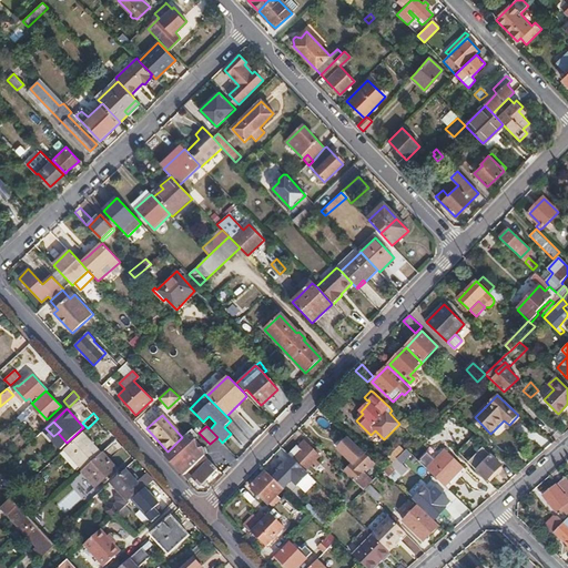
[(450,433),(453,435),(450,437),(457,445),(466,437),(457,427),(450,433)]
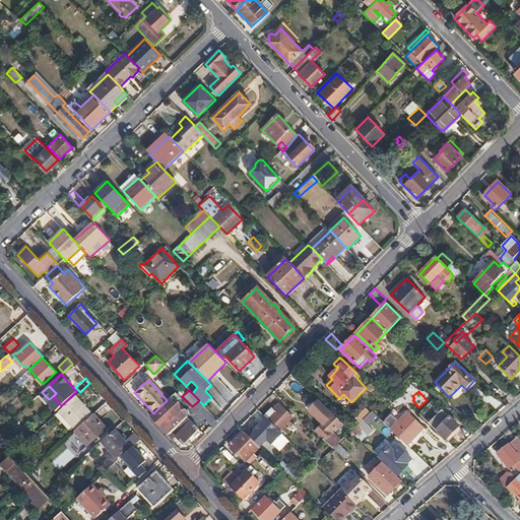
[(446,406),(435,395),(430,401),(441,411),(443,409),(446,406)]
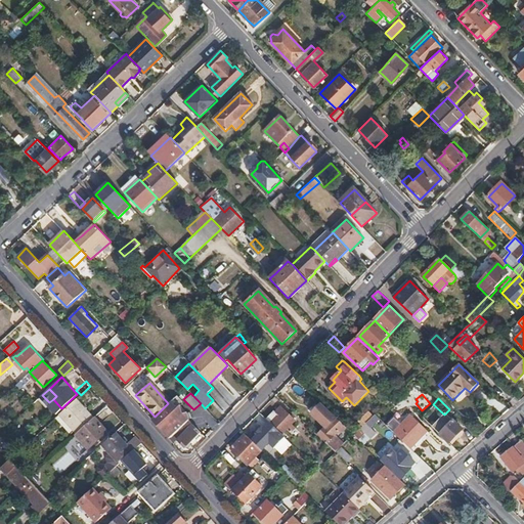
[(78,432),(94,418),(82,405),(76,399),(60,413),(78,432)]
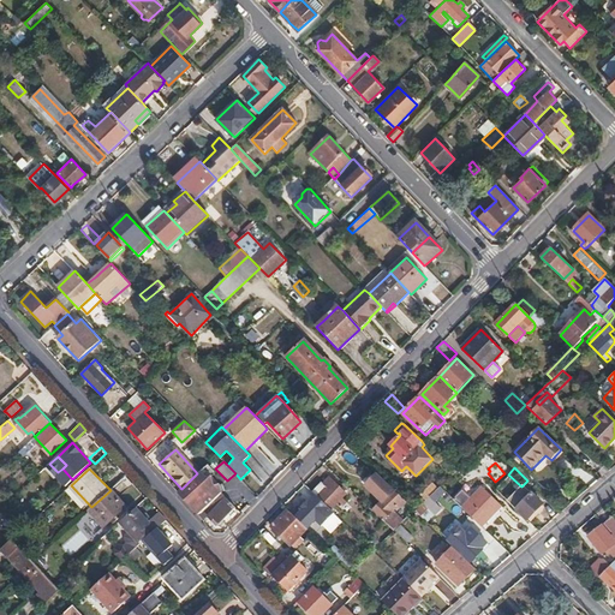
[(181,489),(178,491),(198,514),(221,493),(221,491),(220,483),(212,483),(210,475),(206,476),(201,471),(197,473),(181,489)]
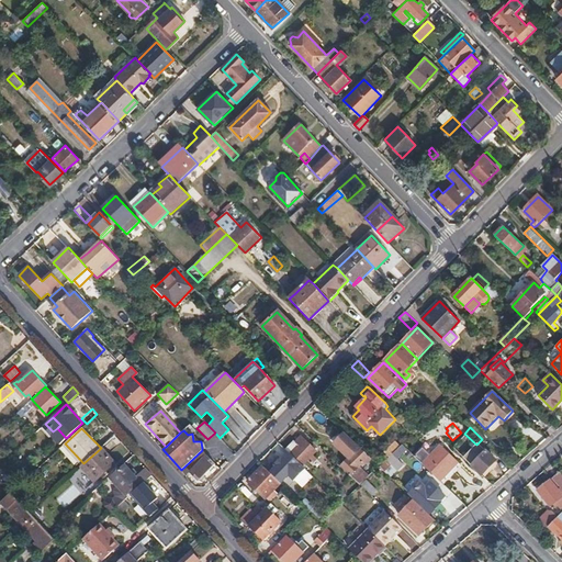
[(366,480),(367,479),(357,469),(362,463),(364,464),(371,458),(345,433),(335,444),(349,458),(343,464),(340,467),(359,485),(366,480)]
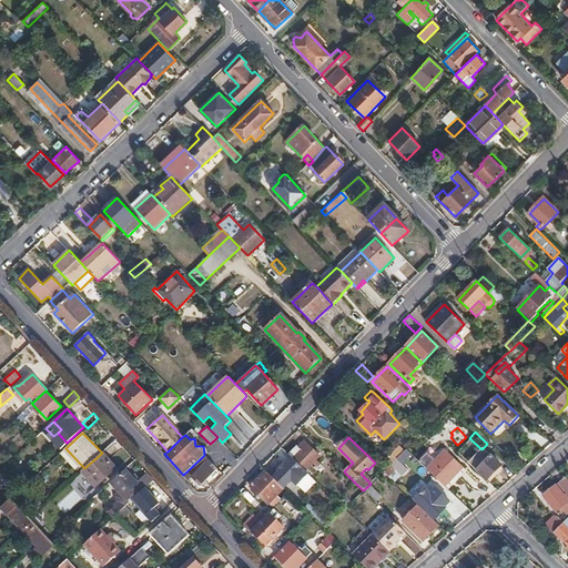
[(296,446),(288,454),(292,457),(306,472),(312,466),(315,469),(321,464),(317,459),(321,456),(305,440),(298,447),(296,446)]
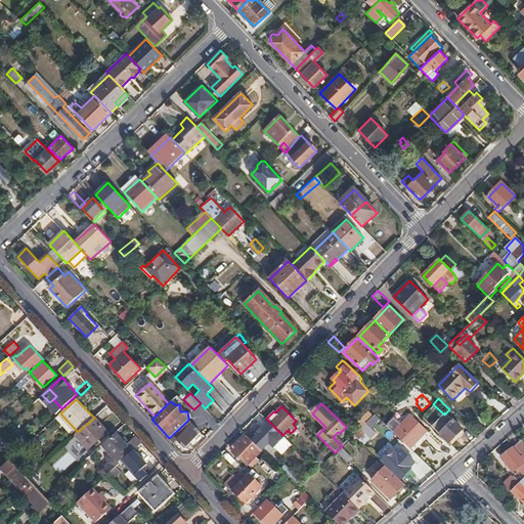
[(359,422),(363,426),(375,416),(369,411),(359,422)]
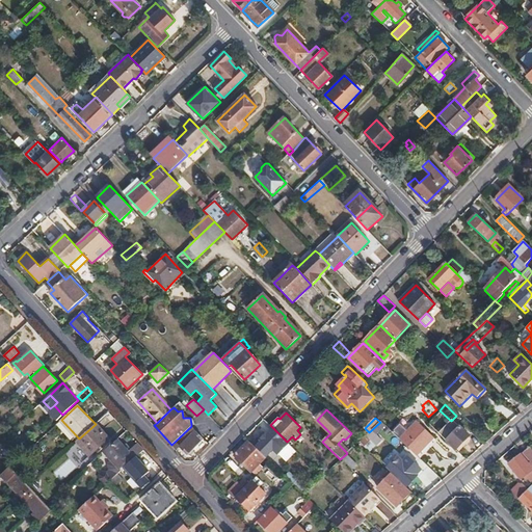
[(451,421),(440,432),(457,450),(470,435),(453,419),(451,421)]
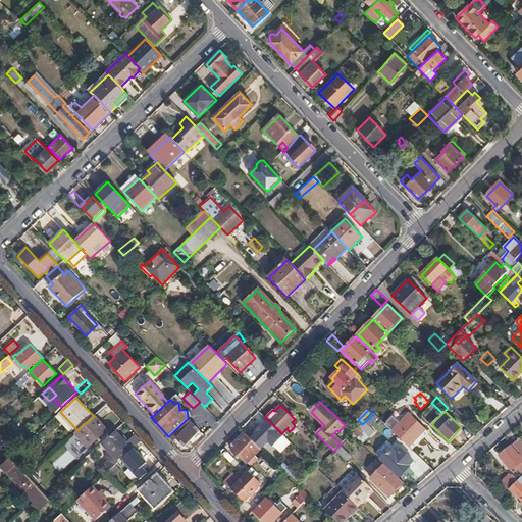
[(362,424),(360,427),(370,436),(375,431),(369,426),(378,416),(374,413),(373,414),(362,424)]
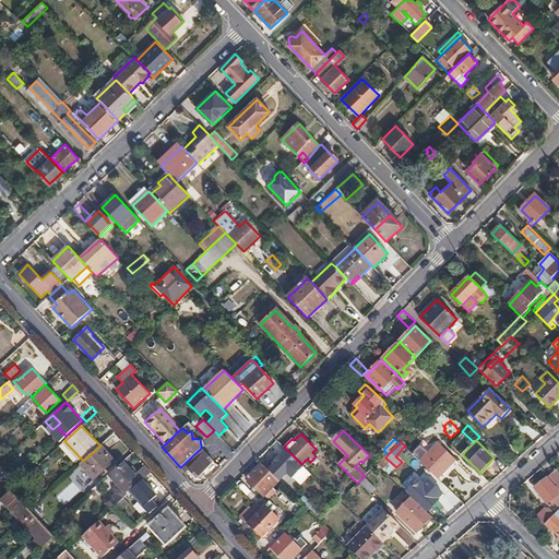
[(420,445),(413,453),(437,478),(455,460),(438,443),(429,453),(420,445)]
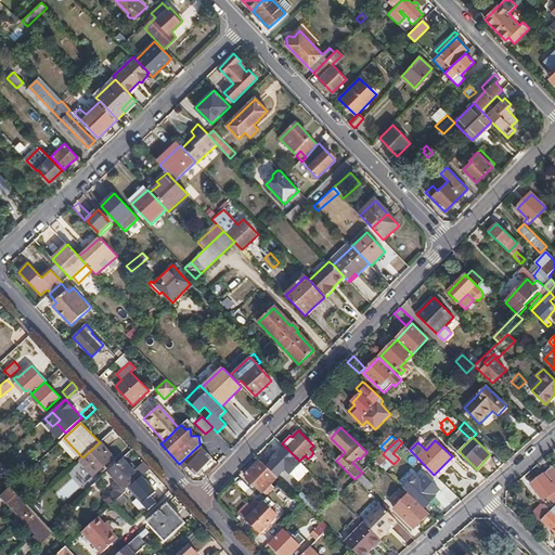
[(113,456),(100,442),(82,457),(80,460),(93,475),(113,456)]
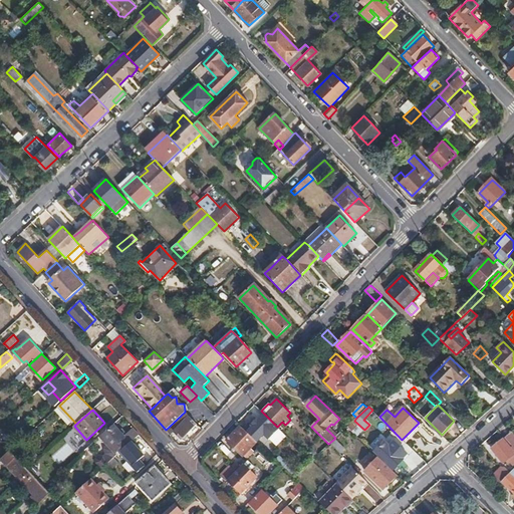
[(185,412),(166,430),(171,435),(174,432),(182,439),(197,424),(185,411),(185,412)]
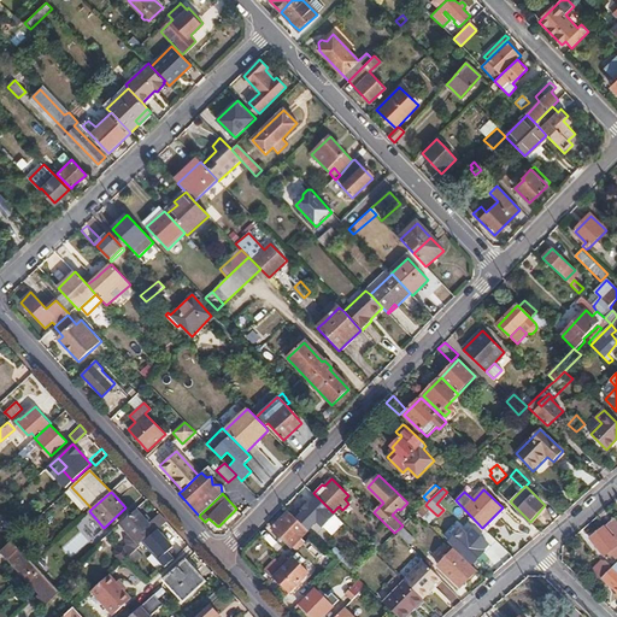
[(317,497),(299,516),(307,524),(313,519),(323,529),(336,515),(333,512),(317,497)]
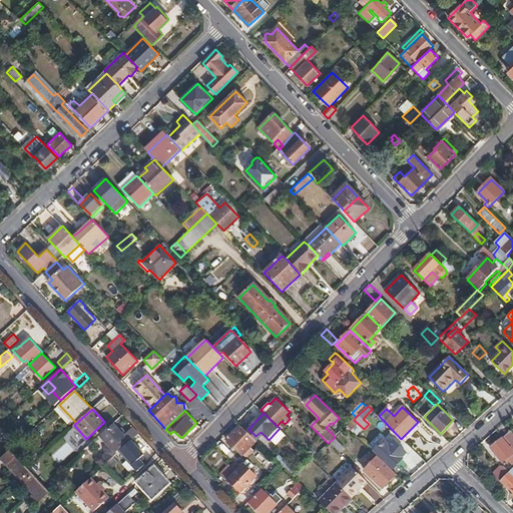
[(354,420),(347,426),(358,436),(364,429),(354,420)]
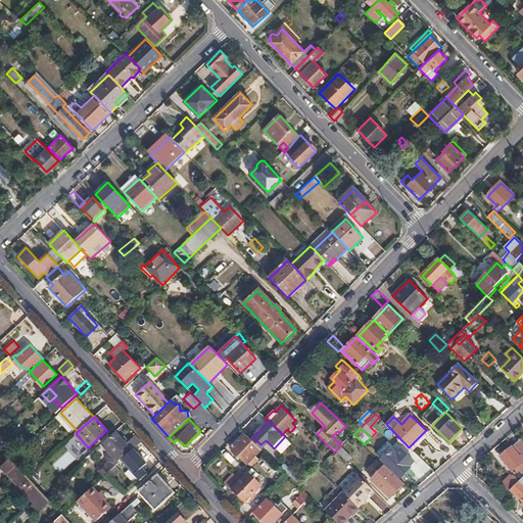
[(133,448),(141,441),(135,434),(129,440),(125,436),(123,438),(116,431),(115,432),(103,444),(105,446),(117,459),(125,452),(127,454),(133,448)]
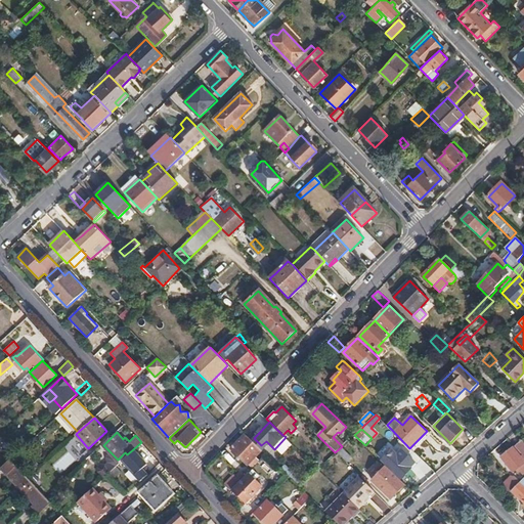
[(248,465),(252,468),(259,461),(256,456),(262,450),(246,435),(231,449),(247,466),(248,465)]
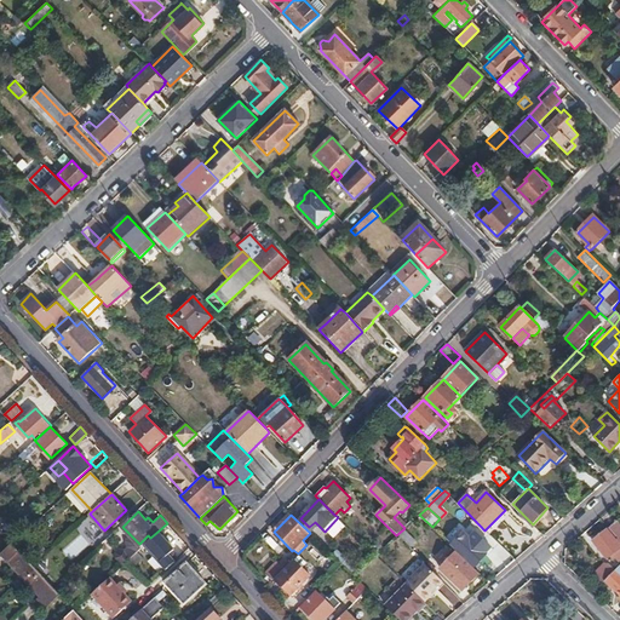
[(619,523),(616,521),(608,528),(618,538),(619,540),(619,523)]
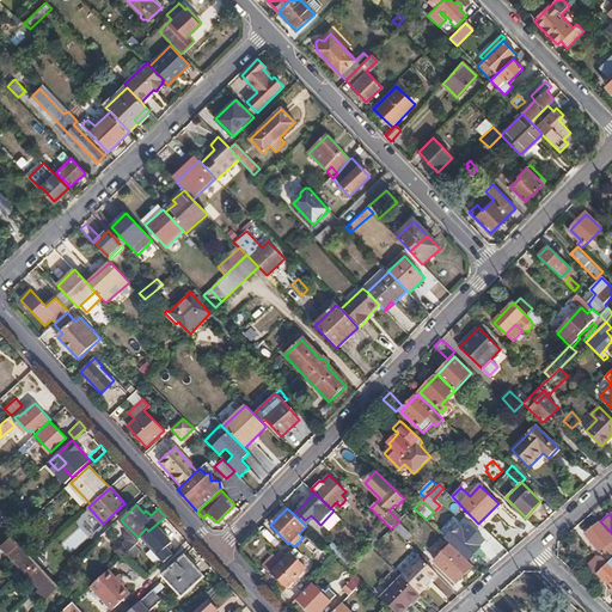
[(611,555),(611,533),(610,531),(607,533),(598,521),(585,533),(600,551),(605,546),(611,555)]
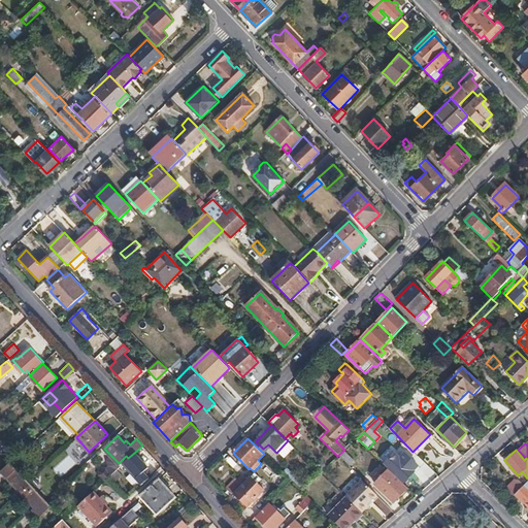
[(343,451),(337,456),(349,465),(354,461),(343,451)]
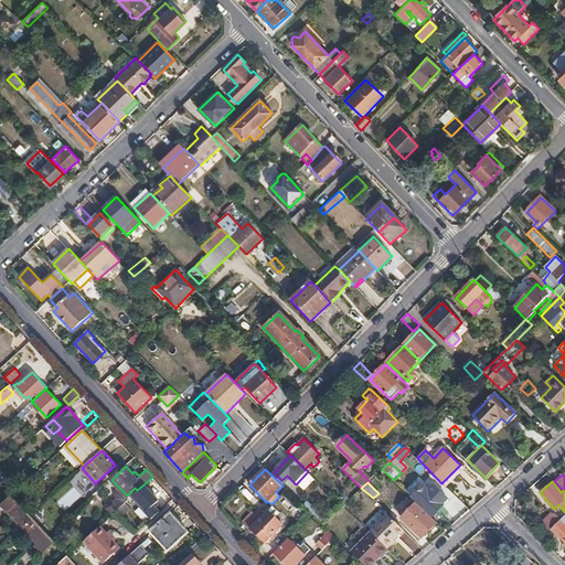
[(11,494),(1,484),(0,484),(0,492),(6,499),(11,494)]
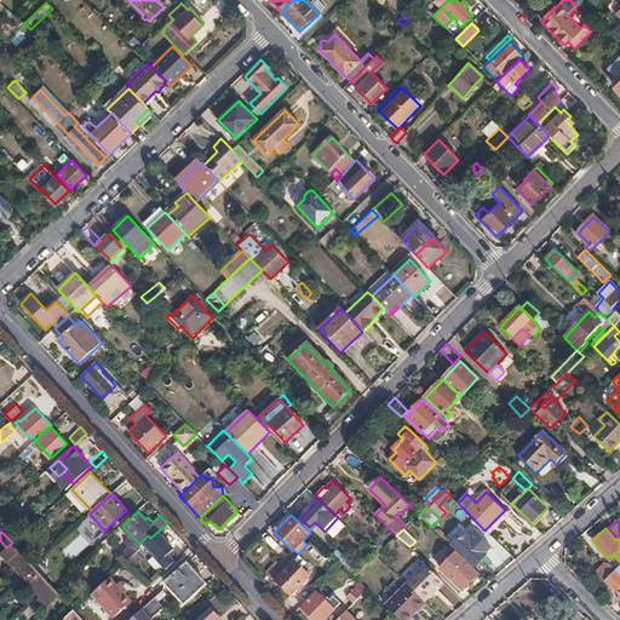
[(174,554),(172,551),(174,549),(158,532),(150,538),(144,545),(166,568),(176,560),(172,556),(174,554)]
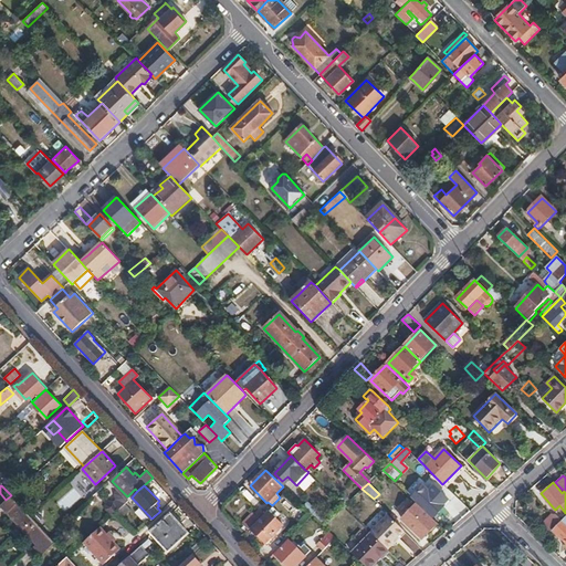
[(425,486),(412,499),(425,510),(432,517),(444,505),(425,486)]
